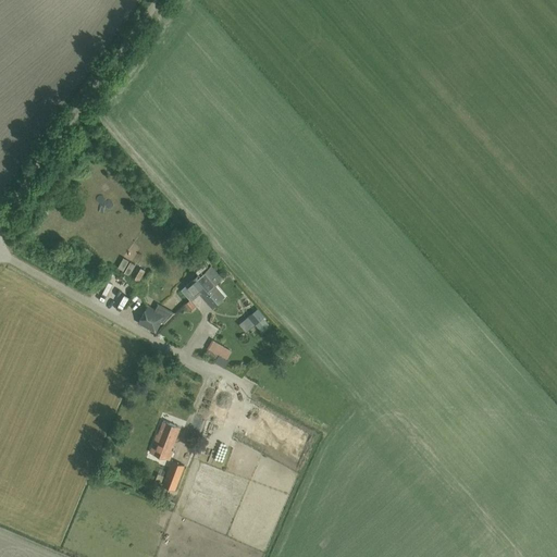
[(190,282),(190,283),(182,289),(190,300),(195,296),(195,297),(197,295),(195,293),(205,285),(208,289),(213,284),(214,284),(218,281),(207,269),(203,272),(202,272),(200,274),(198,272),(196,273),(193,275),(193,277),(194,280),(190,282)]
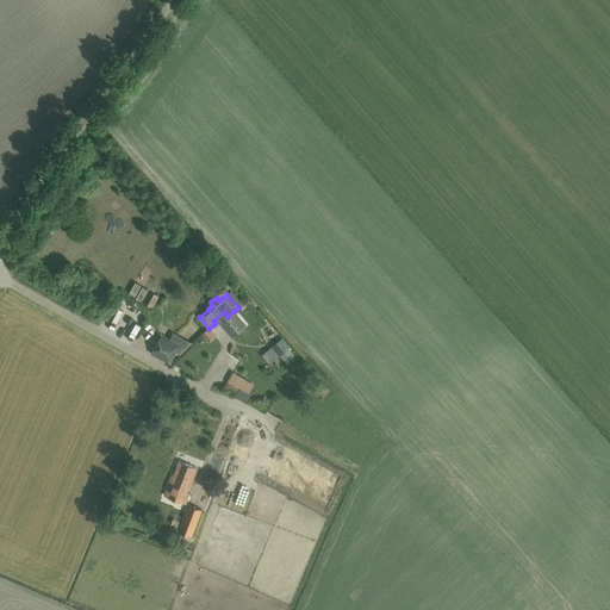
[(136,298),(134,304),(150,312),(153,306),(136,298)]
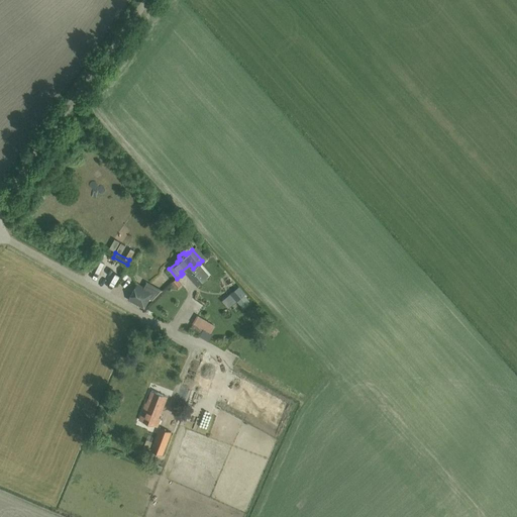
[(102,253),(95,267),(102,271),(108,256),(102,253)]
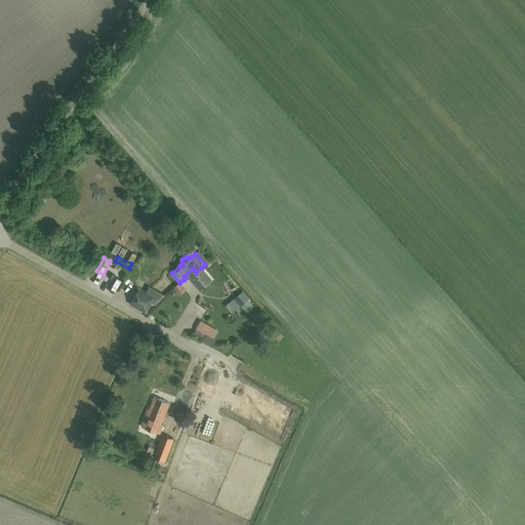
[(211,280),(202,268),(201,268),(196,273),(193,269),(184,276),(186,278),(188,277),(199,290),(211,280)]
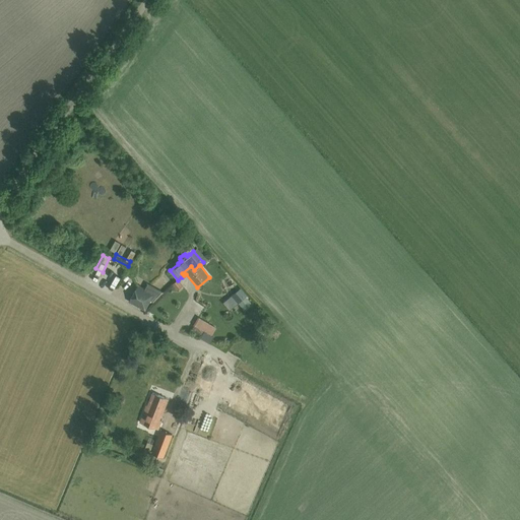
[(111,280),(118,284),(124,272),(118,268),(111,280)]
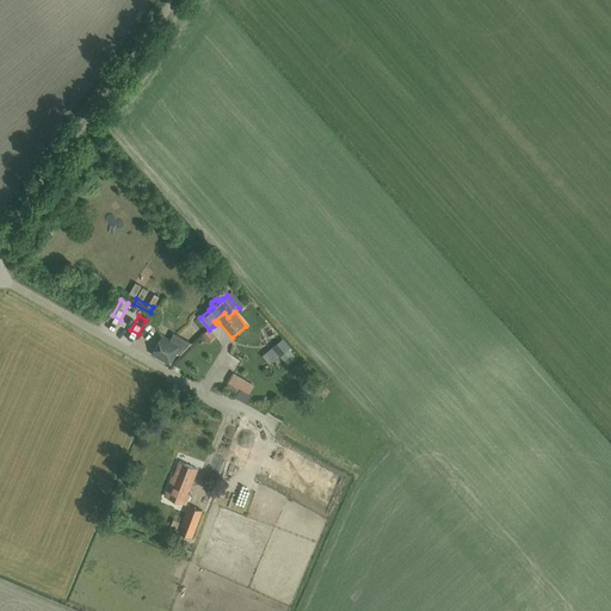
[(214,335),(209,329),(203,334),(208,340),(214,335)]
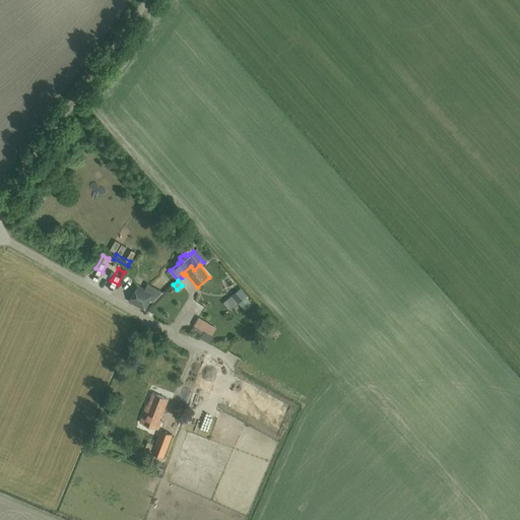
[(138,285),(129,302),(145,311),(153,295),(138,285)]
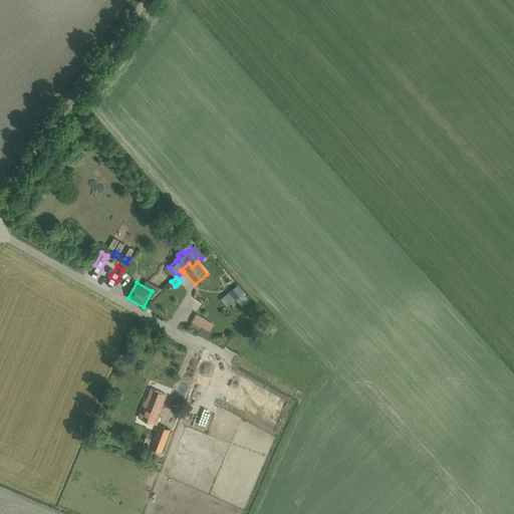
[(238,302),(242,307),(249,301),(245,296),(238,302)]
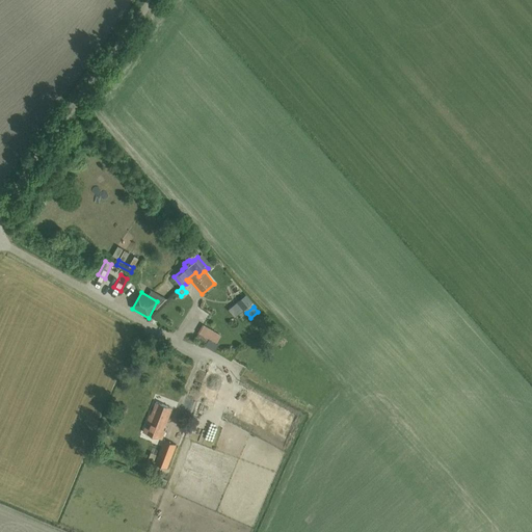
[(200,333),(196,338),(206,344),(209,339),(200,333)]
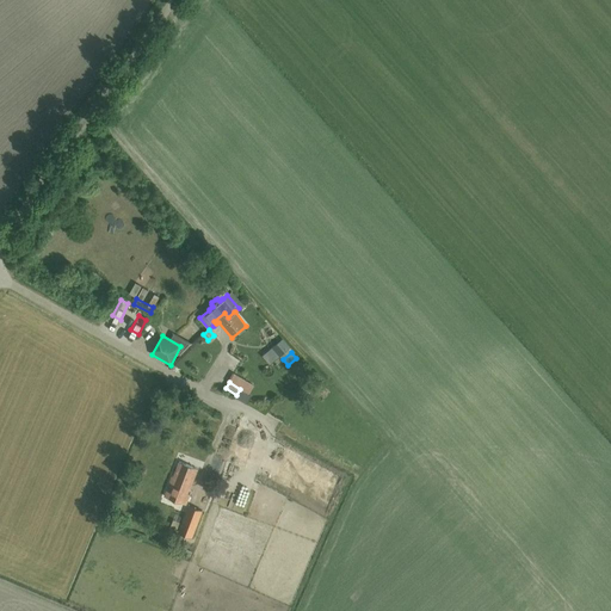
[(190,487),(197,469),(179,462),(173,476),(172,476),(164,497),(186,505),(192,488),(190,487)]
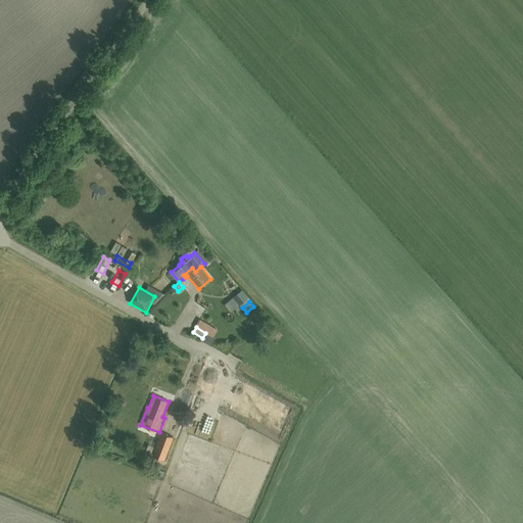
[(271,426),(281,405),(270,398),(259,421),(271,426)]
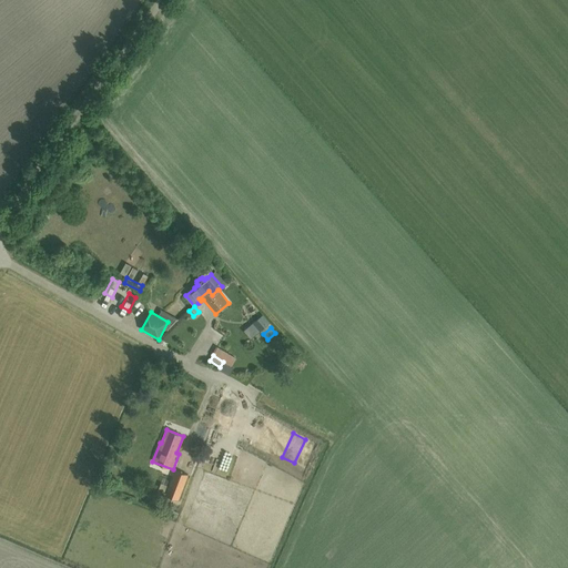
[(226,456),(222,465),(230,469),(234,460),(226,456)]
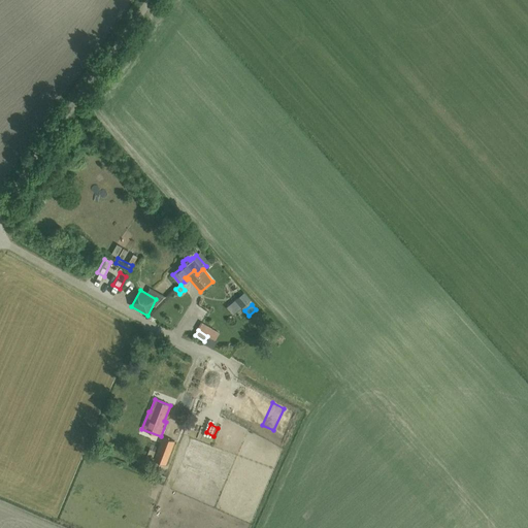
[(166,464),(174,440),(163,436),(154,460),(166,464)]
